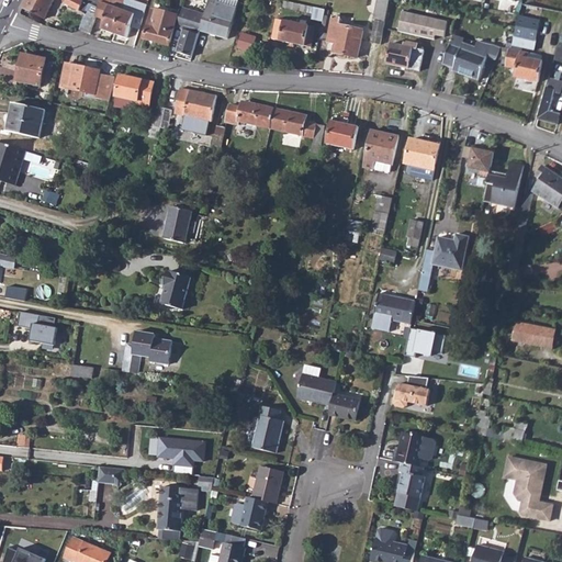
[(26,0),(23,9),(44,19),(53,0),(26,0)]
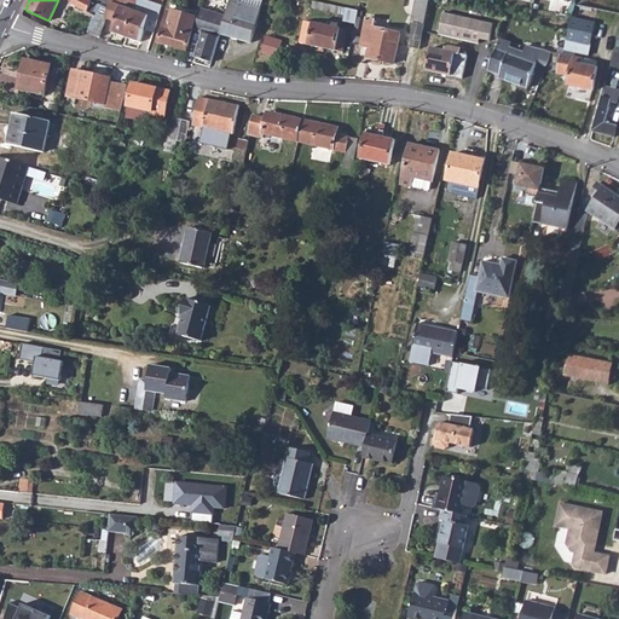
[(88,0),(75,0),(73,5),(99,18),(97,21),(96,21),(91,34),(102,38),(109,17),(111,11),(88,0)]
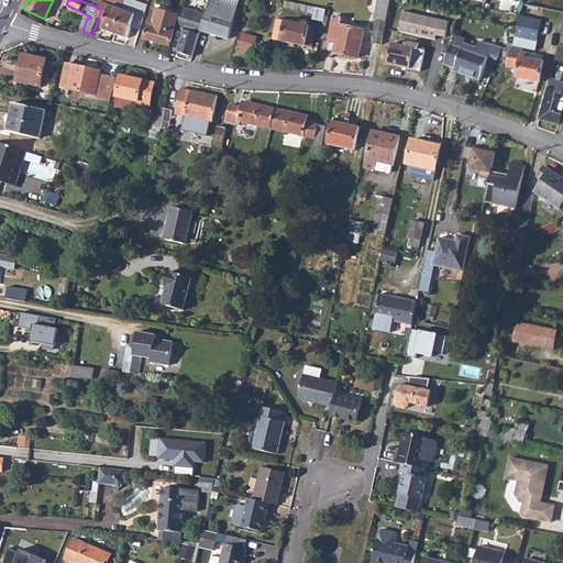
[(103,0),(101,10),(99,15),(108,18),(103,31),(116,34),(127,0),(103,0)]
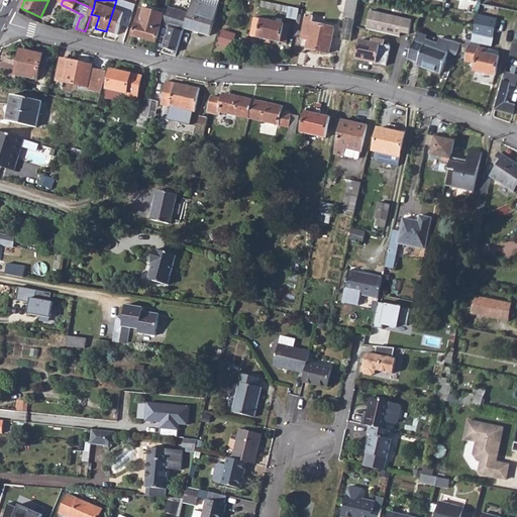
[(116,0),(106,31),(117,35),(121,25),(129,28),(137,0),(116,0)]
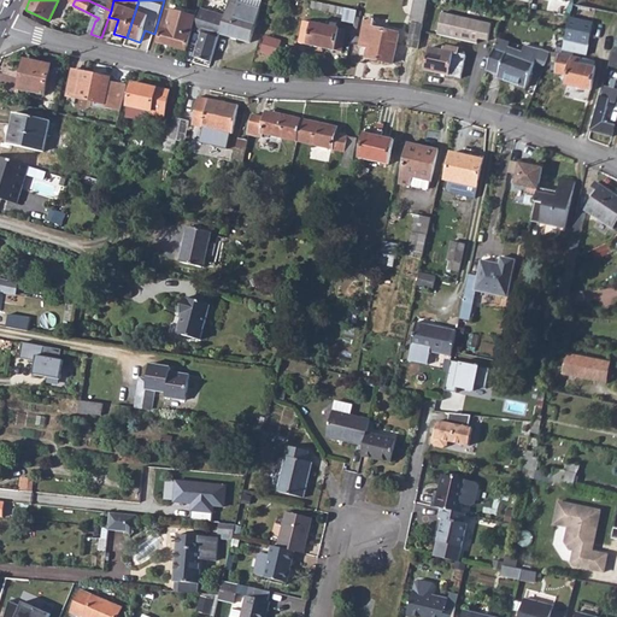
[(224,23),(221,35),(250,43),(259,11),(259,10),(260,1),(254,0),(230,0),(229,6),(224,23)]
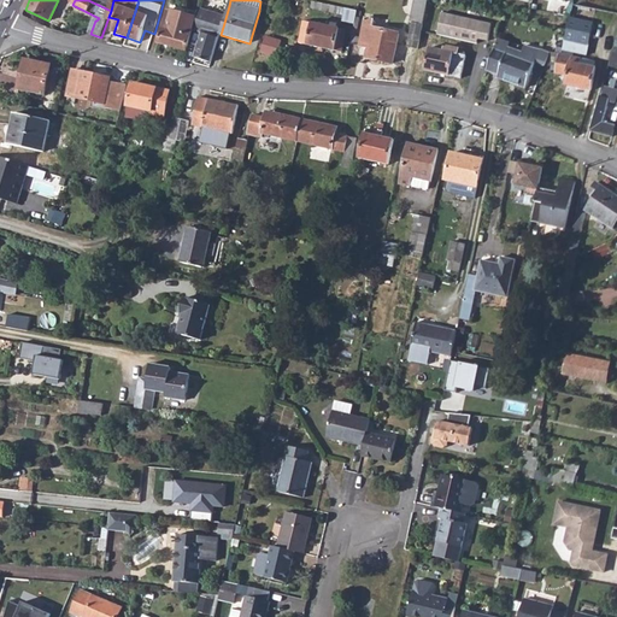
[(415,0),(413,10),(425,12),(428,0),(415,0)]
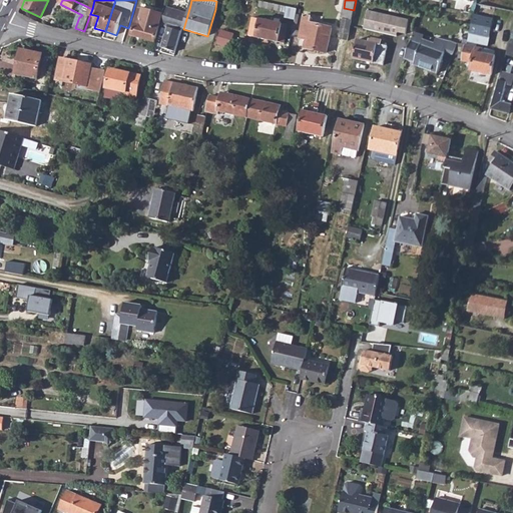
[(261,1),(260,6),(289,14),(291,8),(271,3),(261,1)]
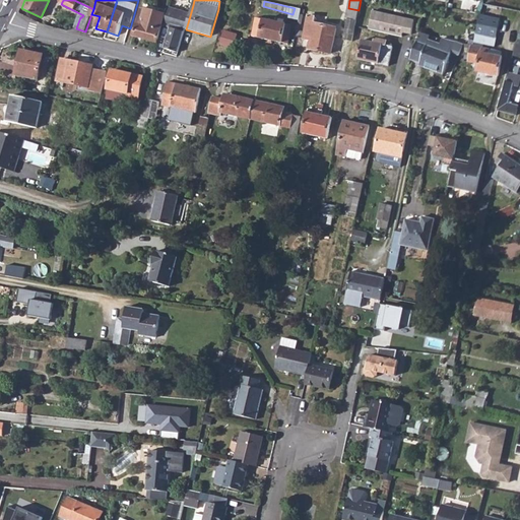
[(54,7),(50,14),(63,20),(67,11),(58,7),(57,8),(54,7)]
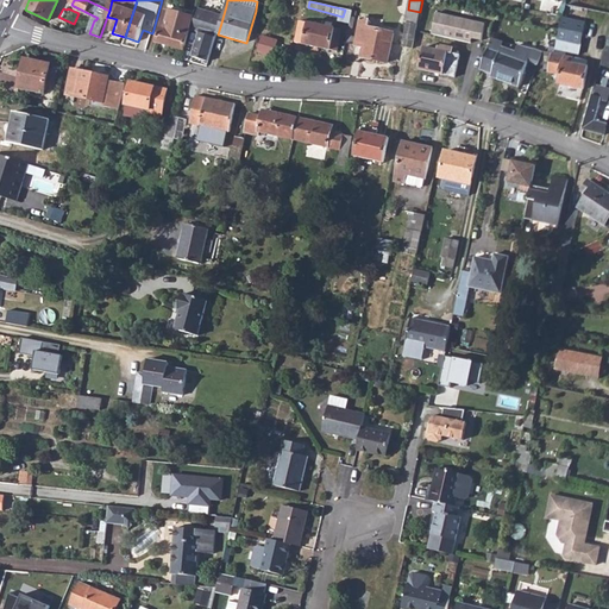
[(345,10),(343,17),(341,27),(345,29),(345,31),(349,32),(353,11),(345,10)]
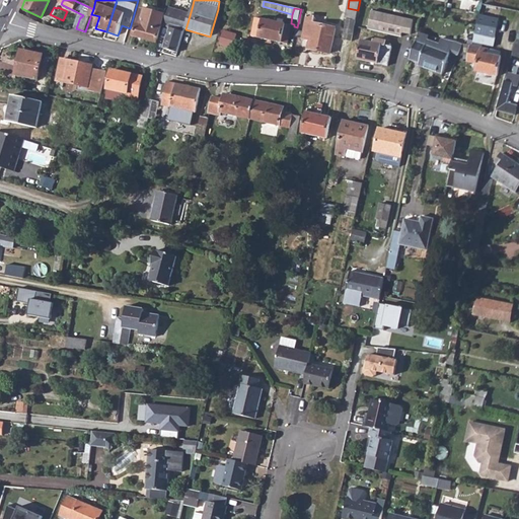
[(348,8),(345,19),(348,20),(356,21),(358,10),(348,8)]
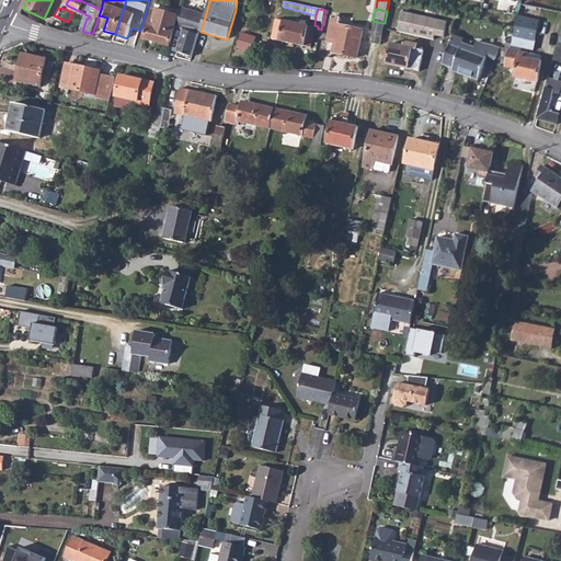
[(155,10),(146,39),(170,46),(179,18),(155,10)]
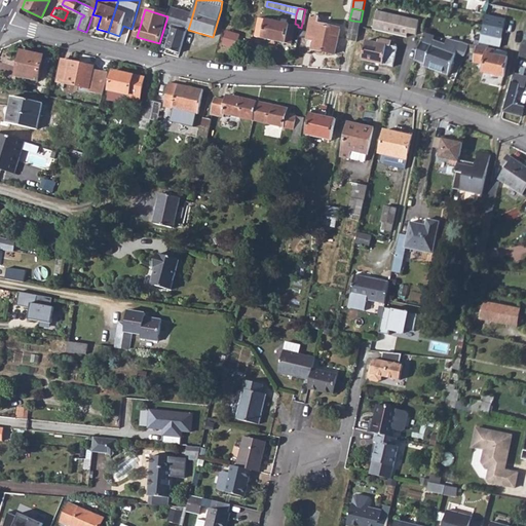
[(419,20),(377,10),(372,29),(405,37),(406,33),(416,35),(419,20)]
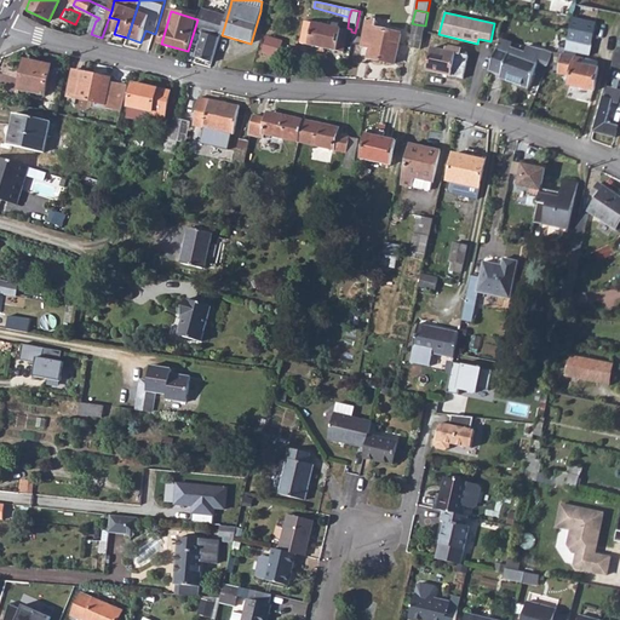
[(573,17),(570,29),(593,34),(596,23),(573,17)]
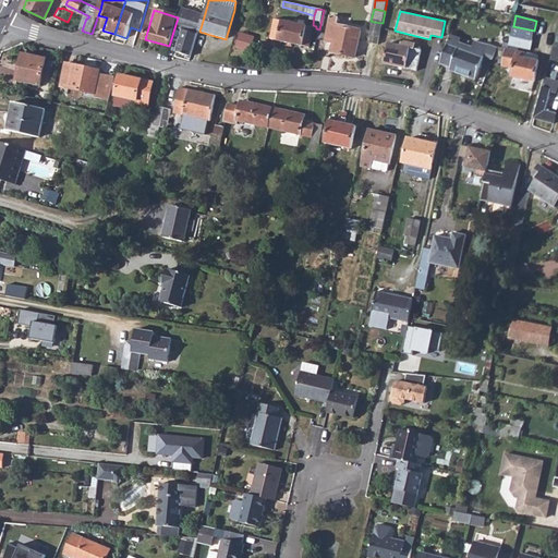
[(330,17),(325,43),(332,44),(331,53),(355,58),(361,32),(337,26),(338,20),(330,17)]
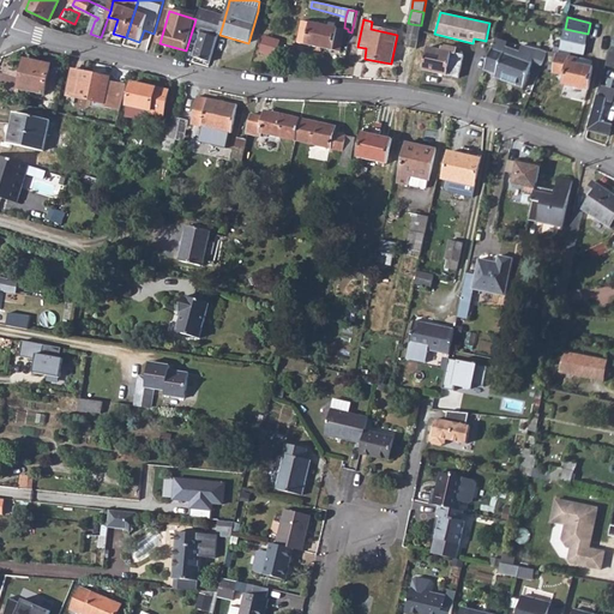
[(194,58),(211,62),(220,35),(223,23),(214,20),(212,26),(206,24),(204,32),(202,32),(194,58)]
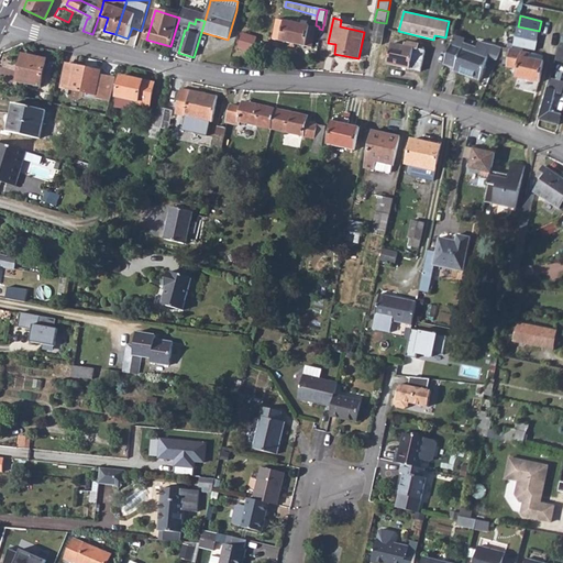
[(278,20),(274,40),(291,44),(296,45),(311,48),(316,29),(308,26),(308,22),(302,21),(301,25),(278,20)]
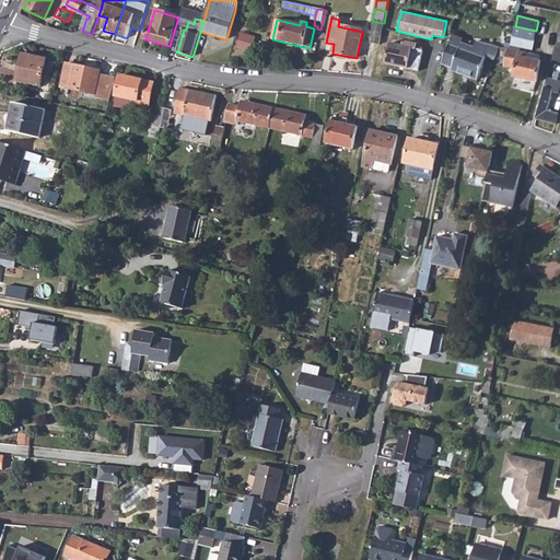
[(375,22),(371,43),(380,45),(384,24),(384,23),(375,22)]
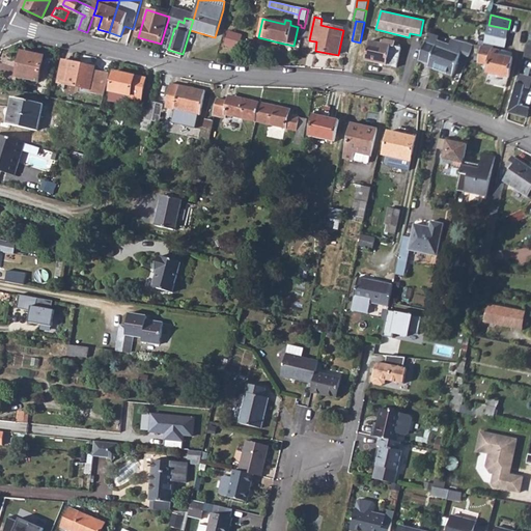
[(488,25),(486,34),(506,39),(508,29),(488,25)]
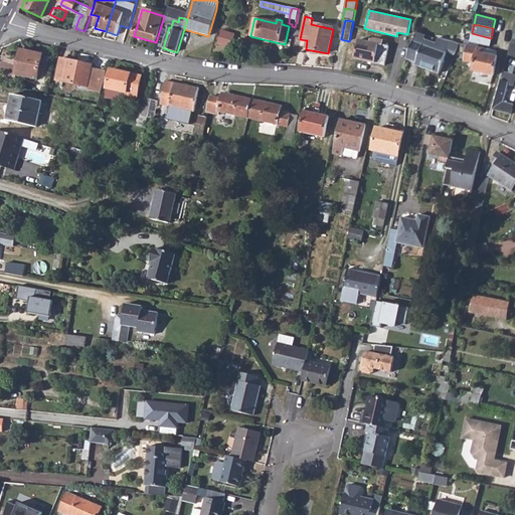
[(222,29),(218,42),(231,46),(235,34),(222,29)]
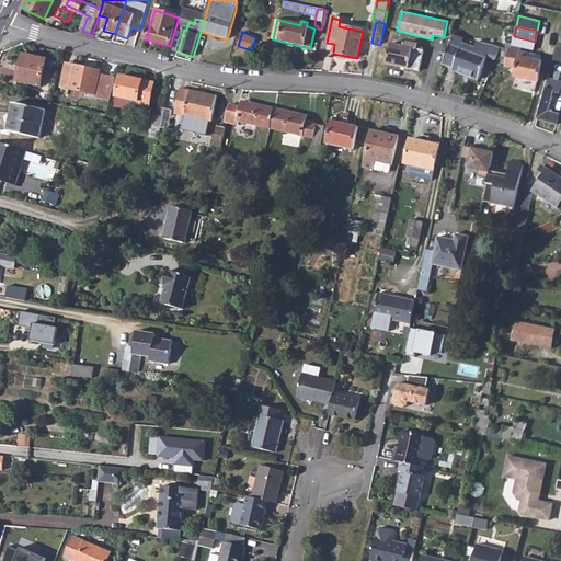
[(514,36),(514,38),(513,46),(533,50),(535,42),(514,36)]
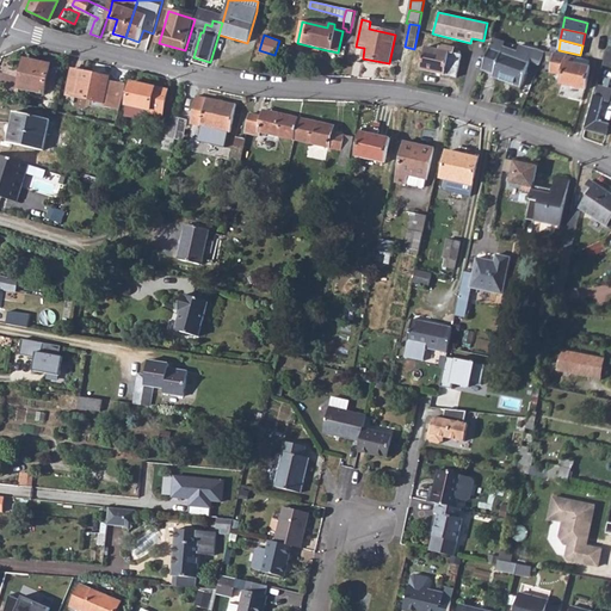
[(505,45),(492,43),(491,49),(503,54),(503,53),(505,45)]
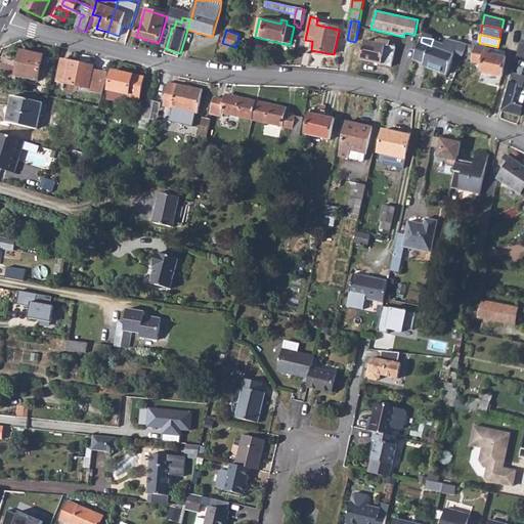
[(421,42),(413,61),(425,66),(424,68),(447,76),(454,53),(463,56),(467,45),(461,43),(451,42),(445,40),(443,49),(431,45),(431,46),(421,42)]
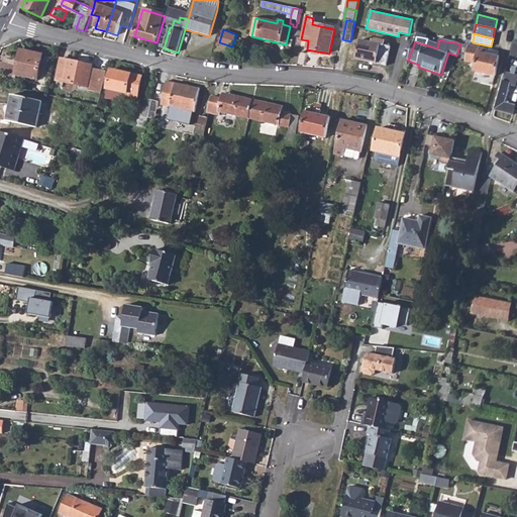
[(384,46),(375,44),(359,41),(355,60),(386,67),(390,48),(384,46)]
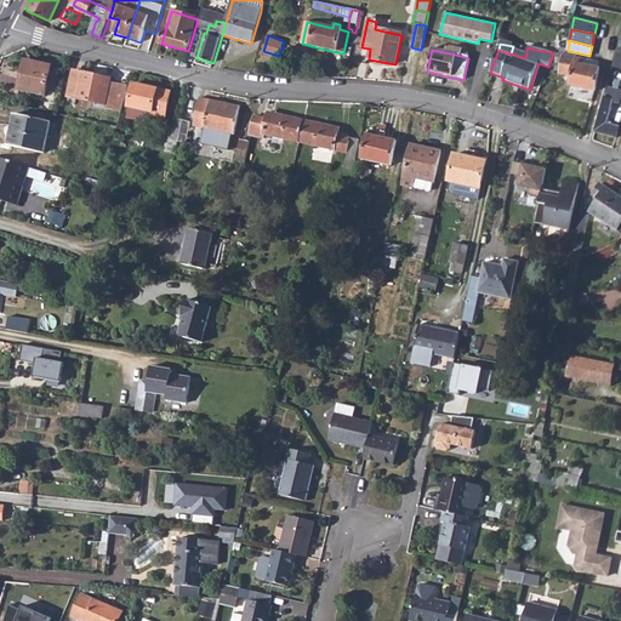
[(553,53),(547,70),(553,73),(558,64),(562,66),(559,74),(573,78),(571,87),(594,92),(600,69),(599,69),(579,66),(580,58),(553,52),(553,53)]
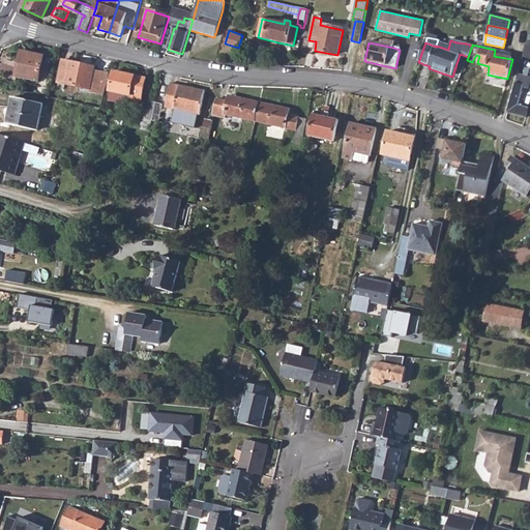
[(495,50),(494,56),(511,59),(512,55),(495,50)]
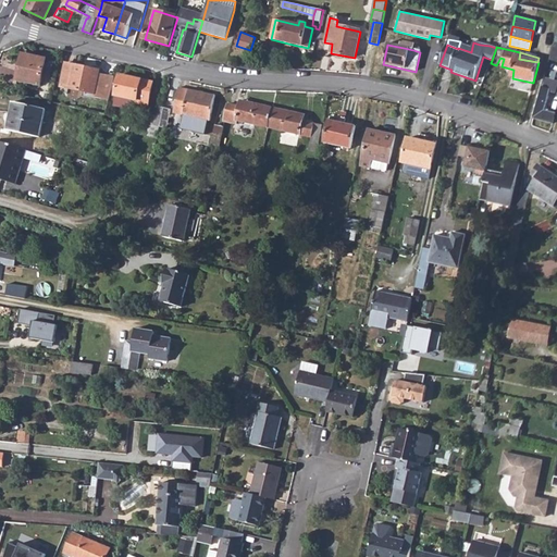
[(25,54),(17,82),(40,87),(47,61),(25,54)]
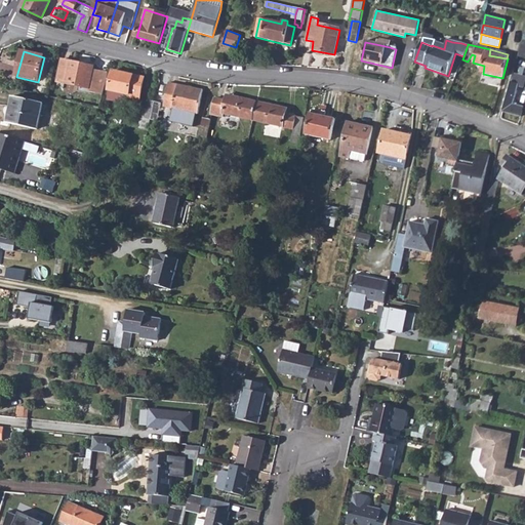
[(64,61),(58,82),(90,88),(94,71),(95,67),(64,61)]
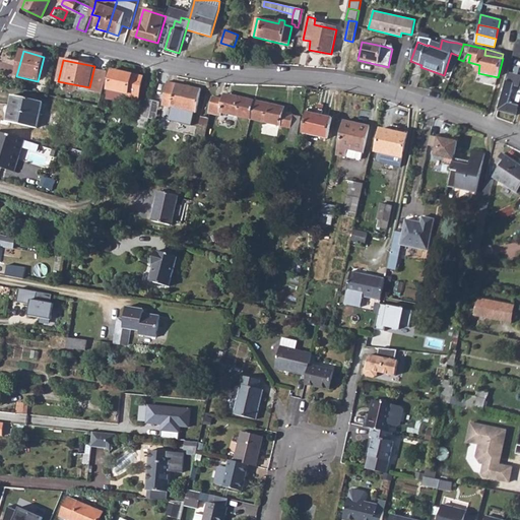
[(108,73),(93,70),(89,87),(89,90),(104,93),(108,73)]
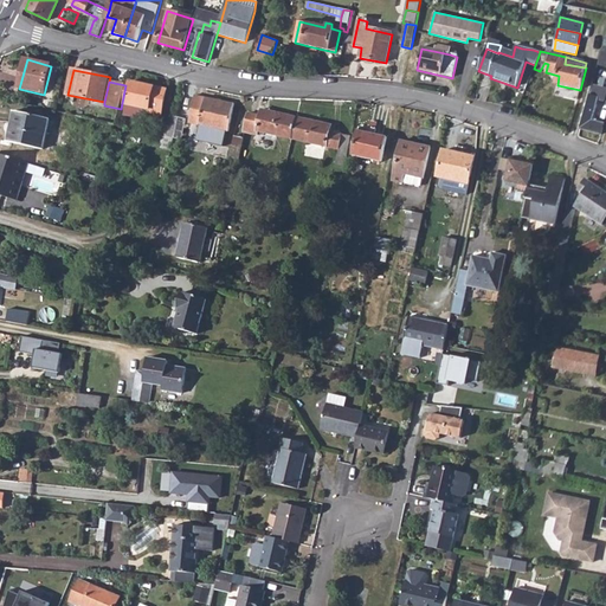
[(168,89),(133,82),(126,115),(148,120),(150,113),(162,115),(168,89)]
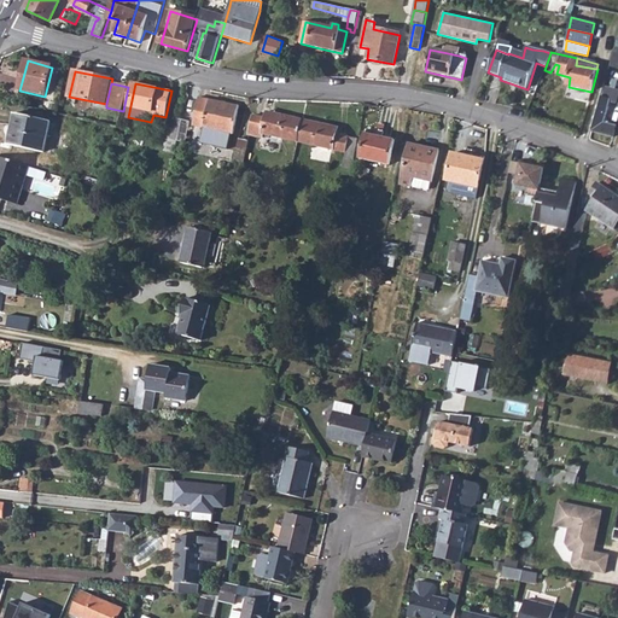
[(617,91),(605,87),(592,132),(612,138),(614,126),(604,123),(610,101),(616,104),(617,94),(617,91)]
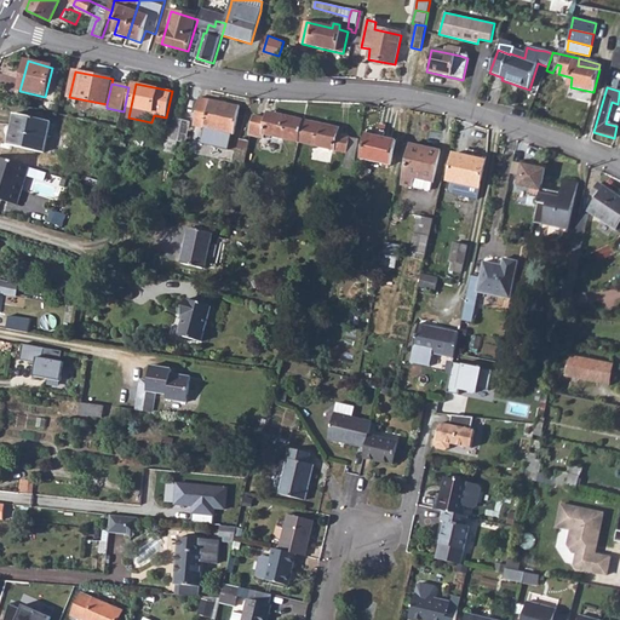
[(201,99),(195,127),(235,135),(240,107),(201,99)]
